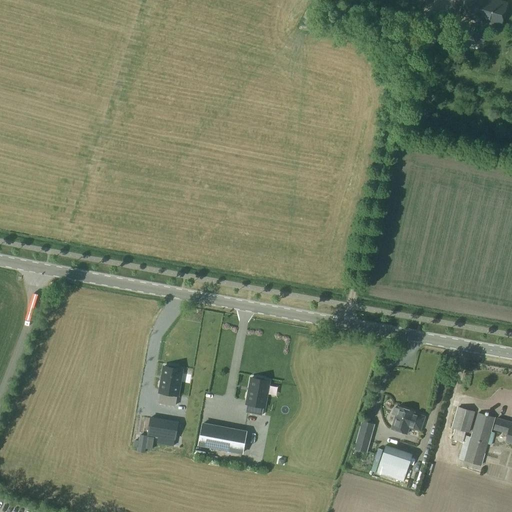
[(494,0),(464,0),(459,16),(490,24),(490,25),(501,28),(507,3),(494,0)]
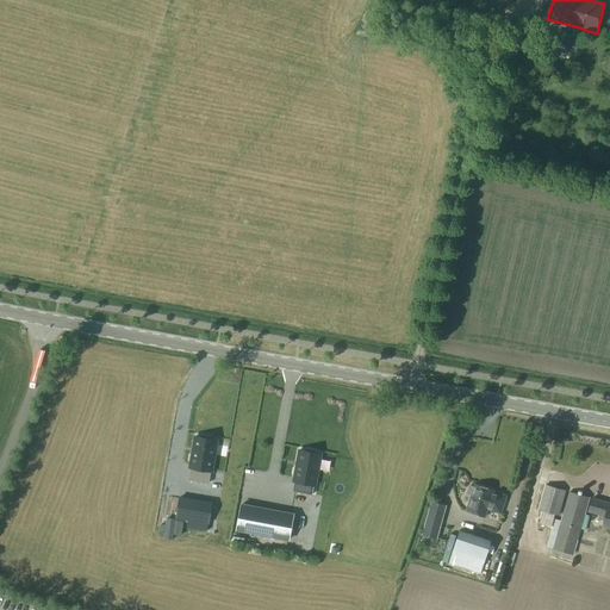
[(515,22),(508,43),(521,47),(527,25),(515,22)]
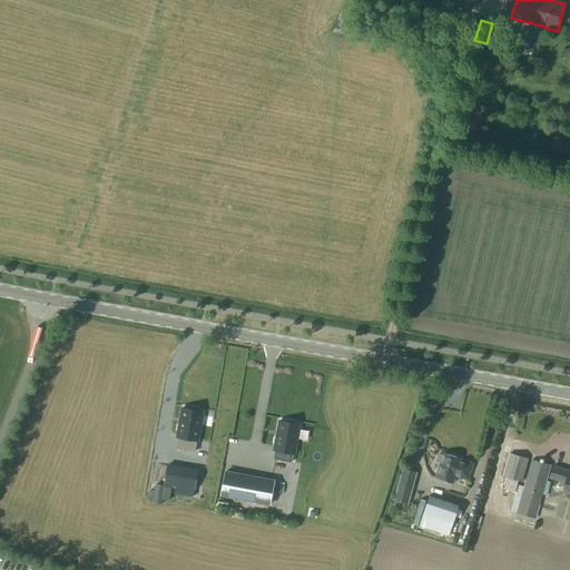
[(512,31),(510,41),(537,49),(539,40),(527,36),(528,31),(522,29),(520,35),(512,31)]
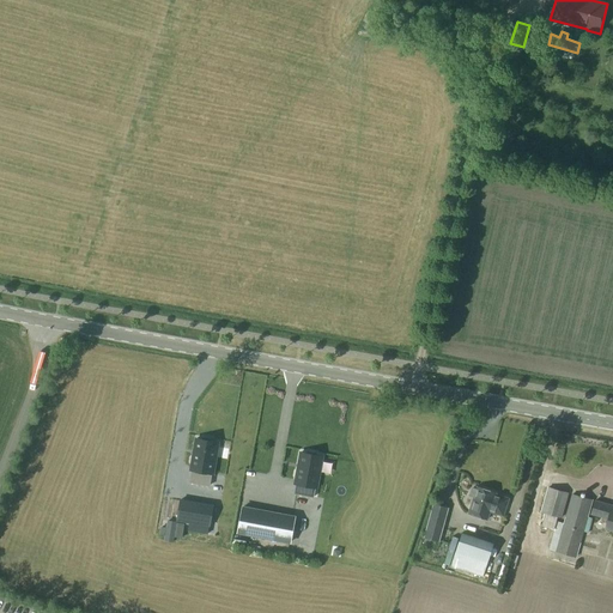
[(192,471),(189,483),(208,486),(211,474),(217,442),(212,441),(211,438),(204,437),(201,439),(196,438),(193,457),(192,459),(190,462),(192,463),(190,471),(192,471)]
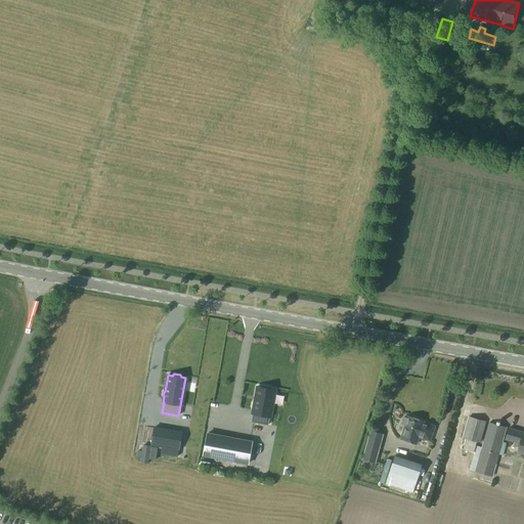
[(260,387),(257,387),(254,403),(253,403),(253,407),(253,408),(252,415),(253,415),(252,423),(267,426),(269,418),(268,418),(273,390),(269,389),(268,388),(261,386),(260,387)]
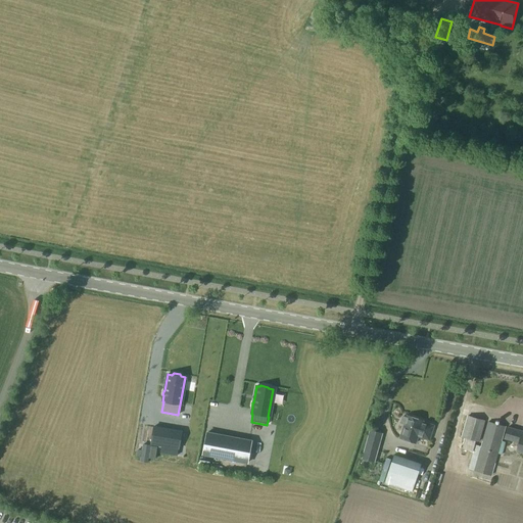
[(405,424),(399,437),(416,442),(418,436),(429,440),(434,425),(423,422),(423,420),(408,415),(407,417),(403,416),(402,417),(400,421),(401,423),(405,424)]
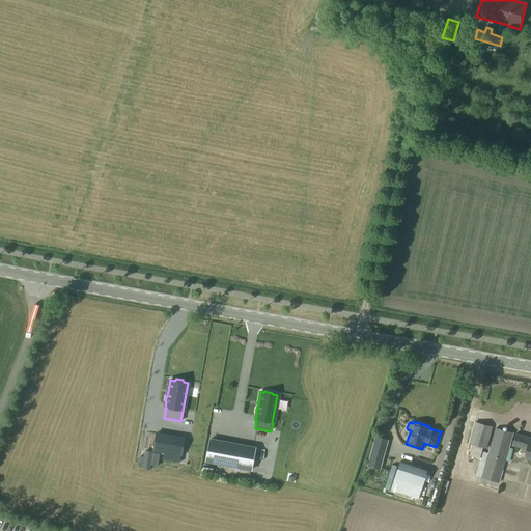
[(474,422),(468,444),(486,449),(493,427),(474,422)]
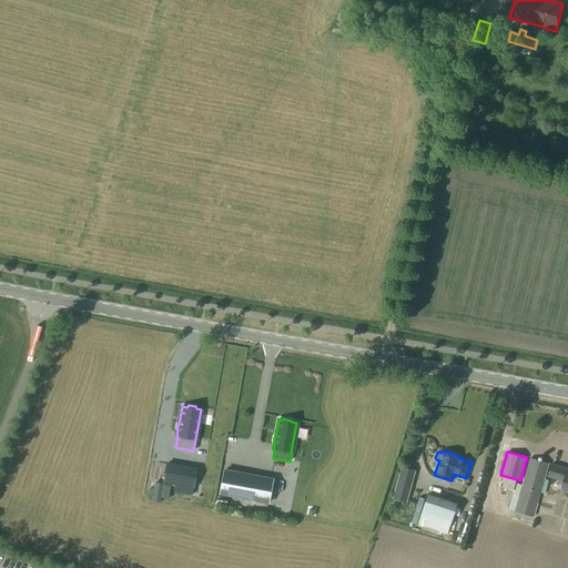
[(529,458),(514,511),(534,517),(540,493),(545,479),(549,464),(529,458)]
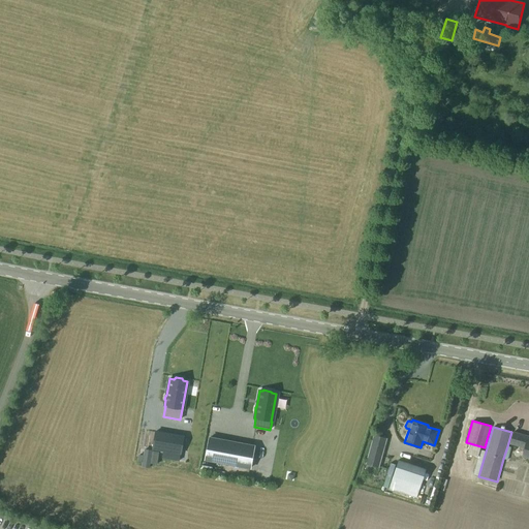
[(509,444),(525,448),(523,456),(528,457),(528,438),(528,437),(528,435),(512,431),(509,444)]
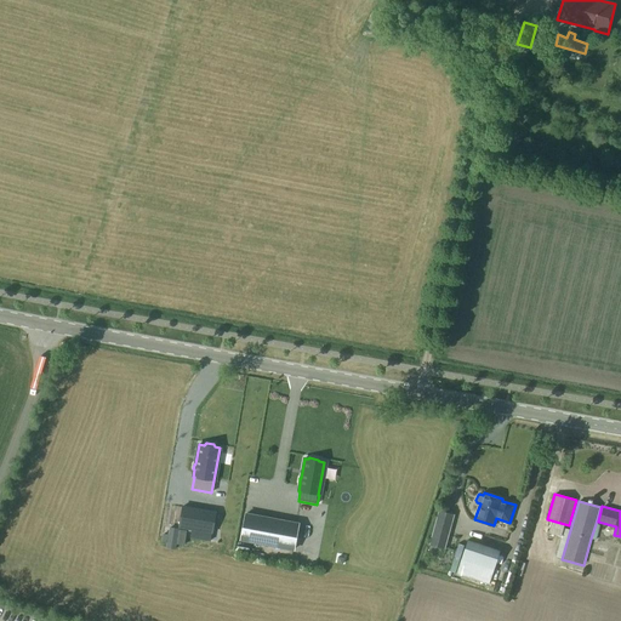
[(212,531),(216,512),(183,507),(180,527),(212,531)]
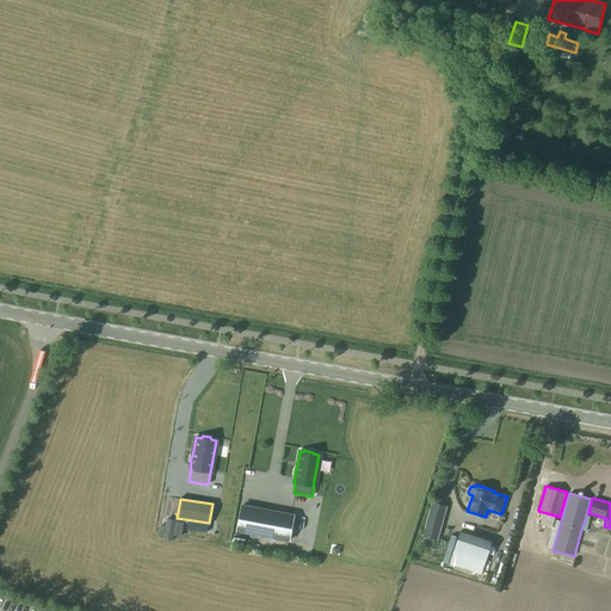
[(431,501),(421,536),(436,539),(445,506),(431,501)]
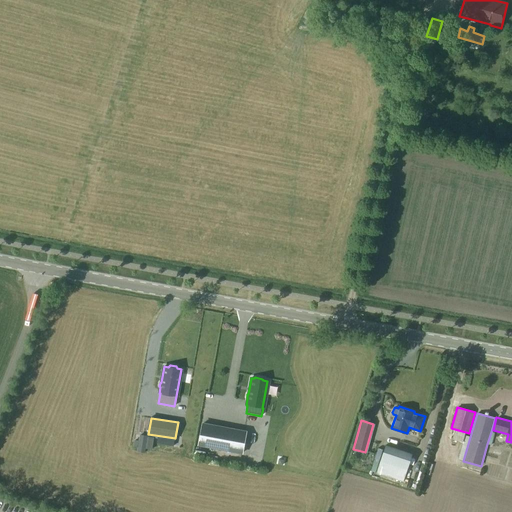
[(246,432),(202,424),(198,445),(242,453),(246,432)]
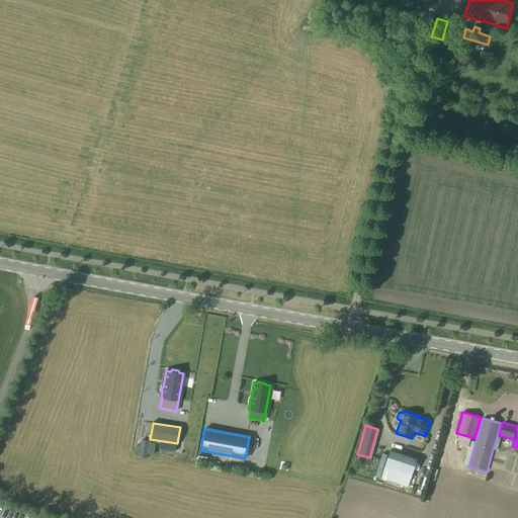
[(136,447),(136,453),(140,453),(139,457),(147,459),(148,455),(153,456),(155,445),(150,444),(150,443),(142,442),(141,447),(136,447)]
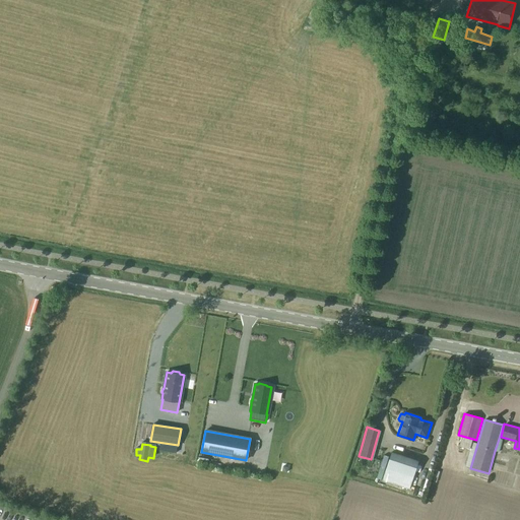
[(409,490),(418,462),(392,453),(383,480),(409,490)]
